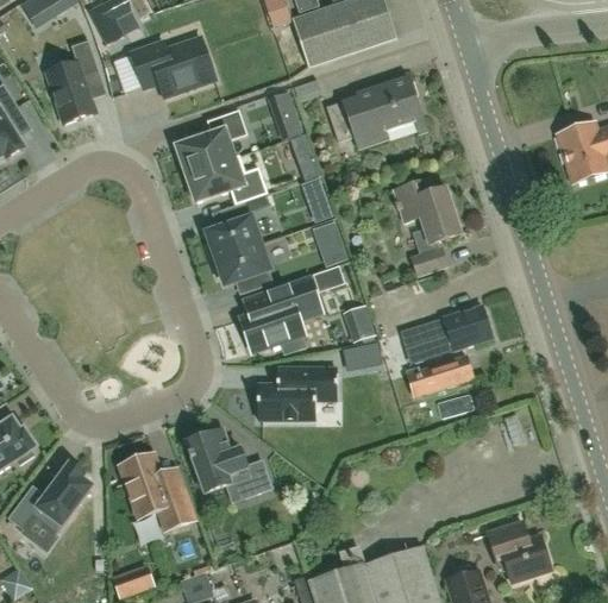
[(43,0),(51,13),(71,0),(43,0)]
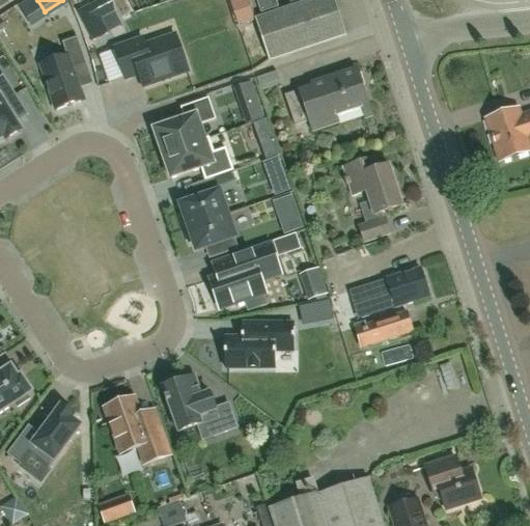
[(100,16),(113,8),(109,0),(90,0),(77,7),(91,36),(107,29),(100,16)]
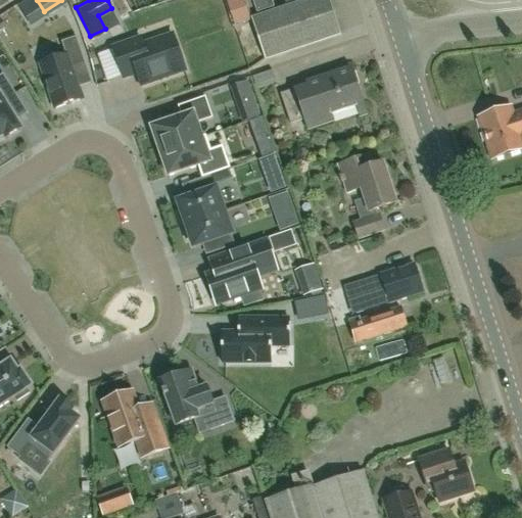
[(298,0),(250,16),(265,56),(338,32),(328,0),(298,0)]
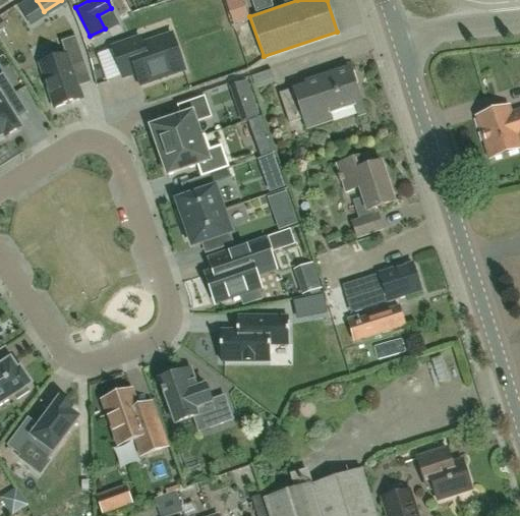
[(252,0),(255,9),(272,4),(271,0),(252,0)]
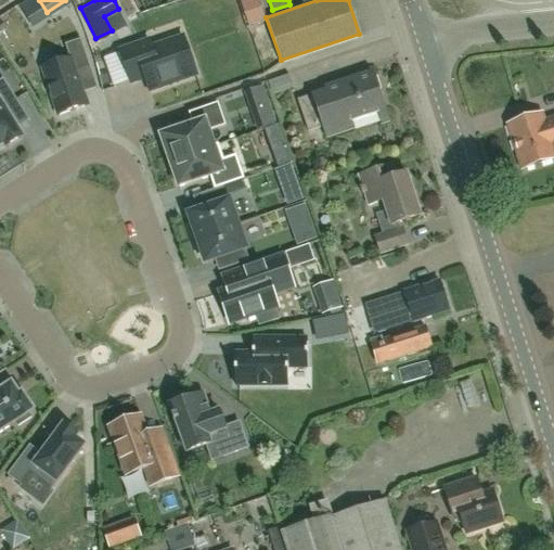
[(149,37),(118,47),(129,78),(143,74),(147,87),(195,71),(182,33),(151,43),(149,37)]
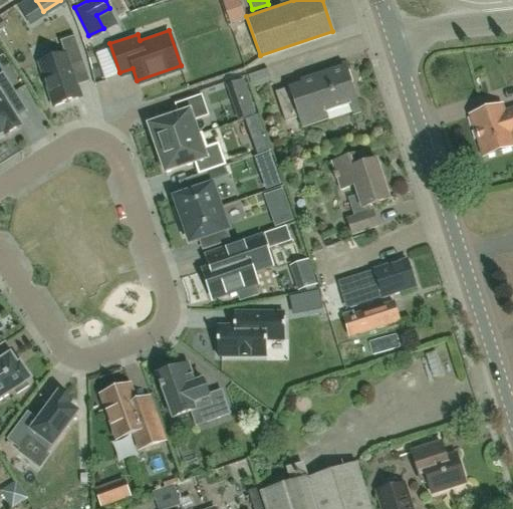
[(64,51),(38,59),(53,102),(79,94),(75,82),(69,61),(82,57),(73,32),(59,37),(64,51)]
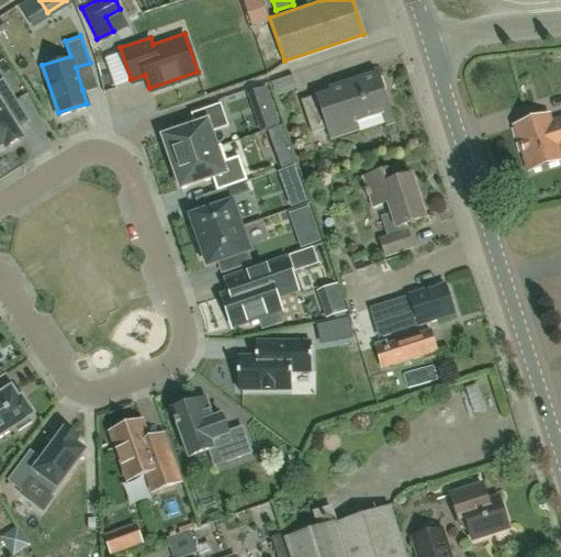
[(385,122),(392,119),(376,70),(328,86),(329,89),(317,93),(316,92),(301,98),(311,130),(326,125),(331,135),(358,126),(356,121),(382,112),(385,122)]
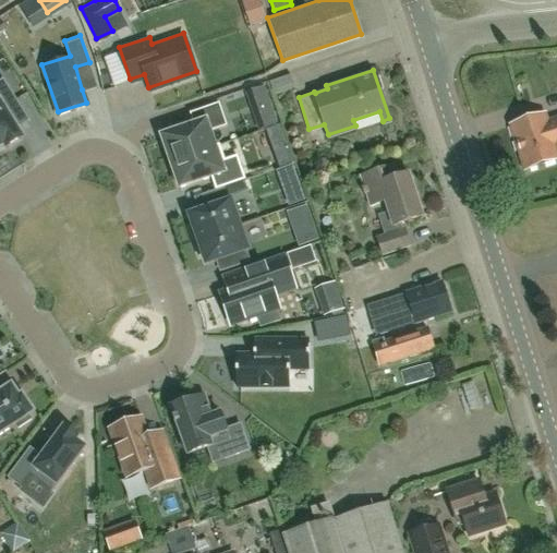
[(276,79),(281,92),(298,86),(293,73),(276,79)]
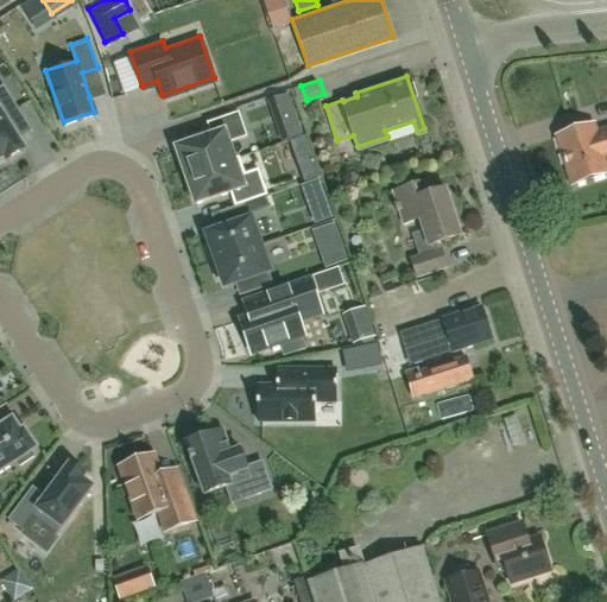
[(5,115),(18,107),(2,82),(0,83),(0,157),(4,154),(6,158),(24,146),(5,115)]
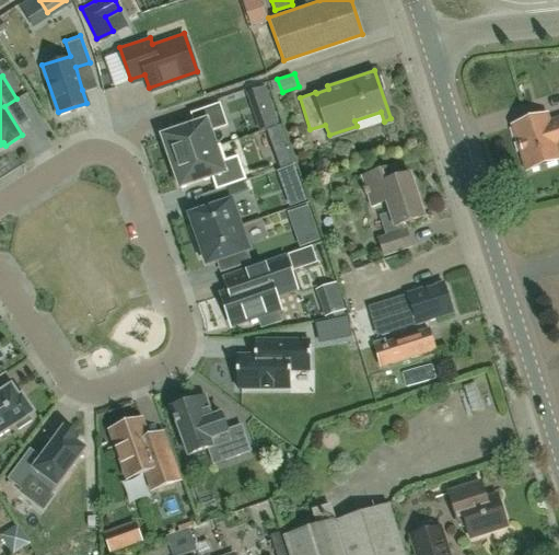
[(162,133),(171,159),(214,143),(214,142),(209,129),(226,123),(219,100),(217,101),(189,110),(194,122),(162,133)]
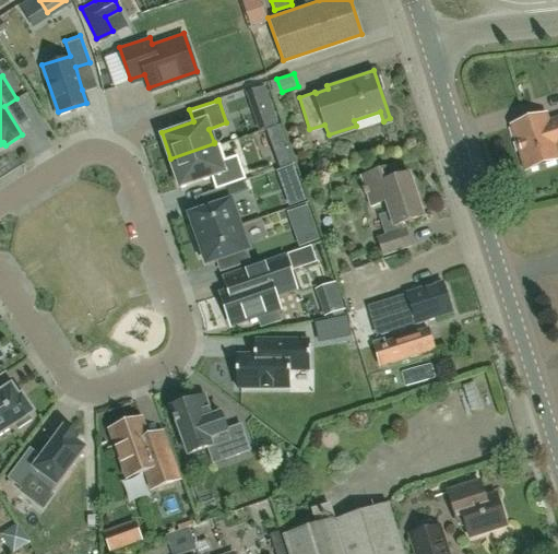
[(271,99),(251,107),(258,126),(277,119),(271,99)]
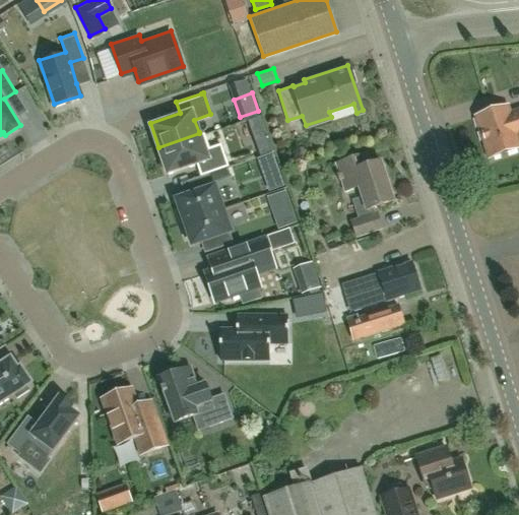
[(518,105),(508,108),(507,104),(474,114),(489,156),(518,146),(518,105)]
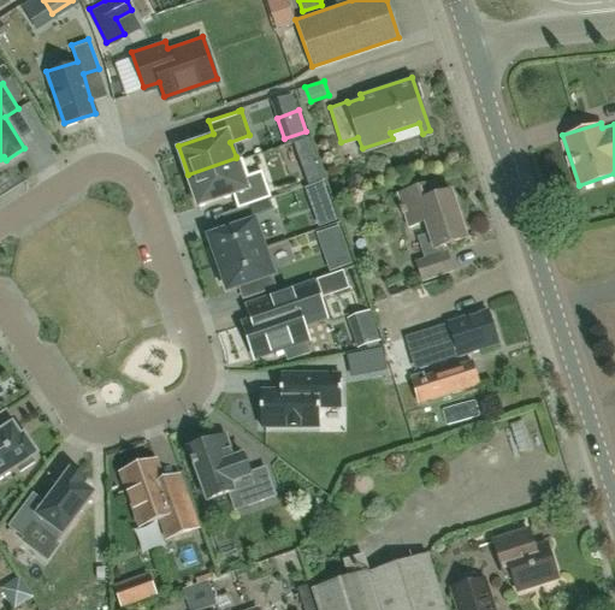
[(197,202),(232,190),(237,205),(270,194),(260,167),(247,172),(241,155),(236,157),(236,158),(188,175),(197,202)]
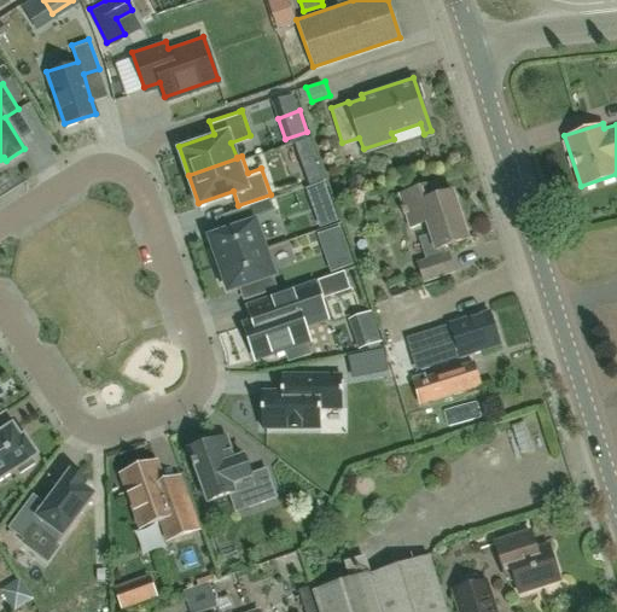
[(319,158),(301,164),(308,182),(325,176),(319,158)]
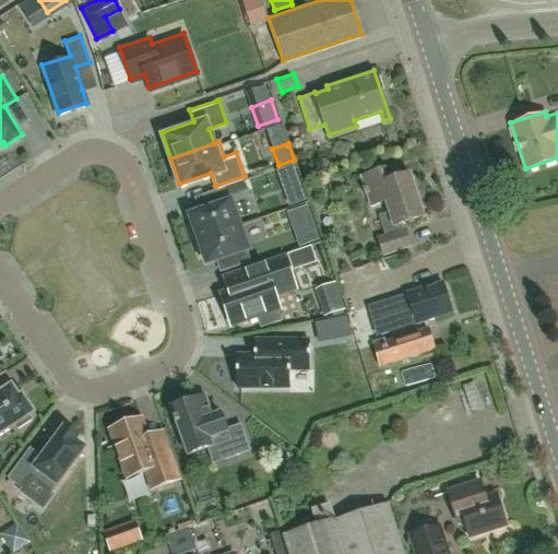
[(283,183),(298,177),(293,162),(277,167),(283,183)]
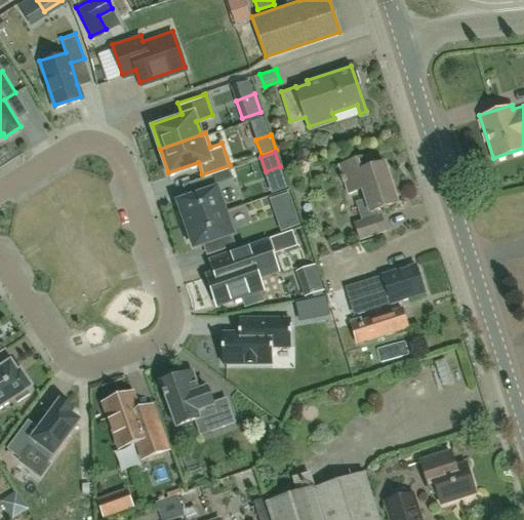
[(375,208),(396,201),(383,162),(373,165),(369,153),(338,163),(343,174),(340,175),(341,180),(345,180),(348,191),(362,186),(366,196),(356,200),(362,218),(355,223),(360,236),(386,228),(380,212),(377,213),(375,208)]
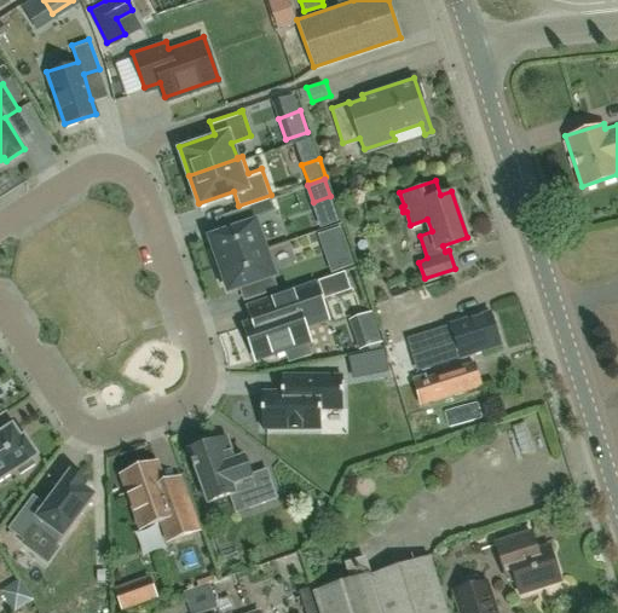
[(221,230),(219,230),(208,233),(213,244),(208,247),(213,262),(264,246),(254,218),(254,219),(248,203),(218,213),(223,226),(221,230)]
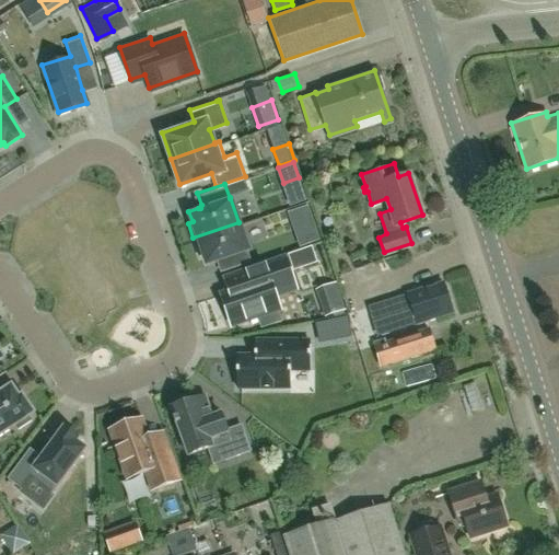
[(247,247),(239,222),(193,238),(198,253),(202,251),(206,262),(217,257),(221,259),(223,268),(251,258),(246,247),(247,247)]
